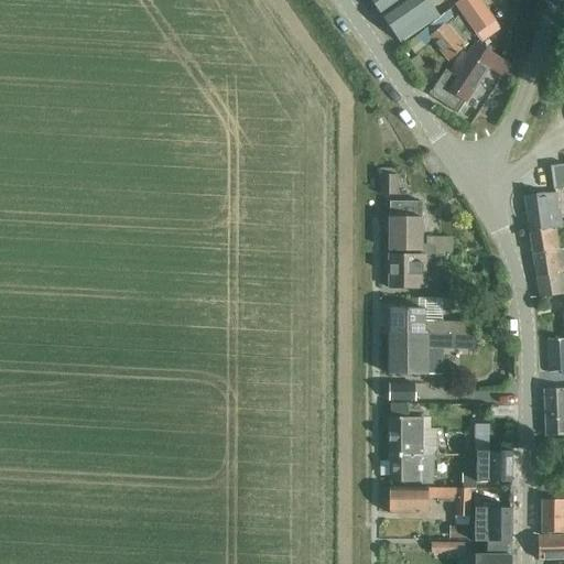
[(426,0),(369,0),(399,43),(438,15),(426,0)]
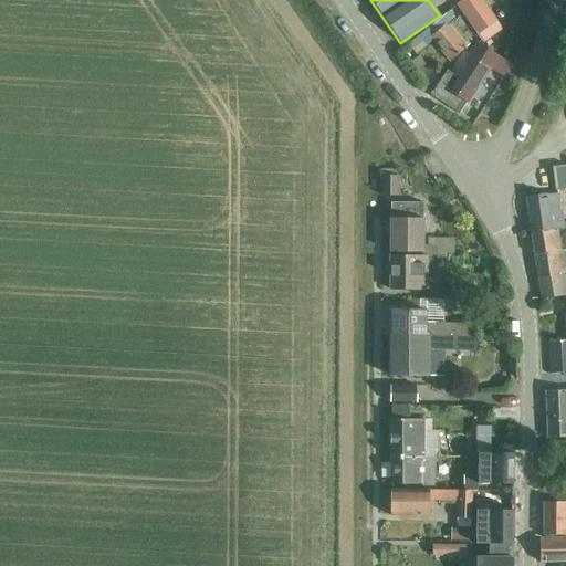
[(463,0),(458,4),(483,42),(501,30),(480,0),(463,0)]
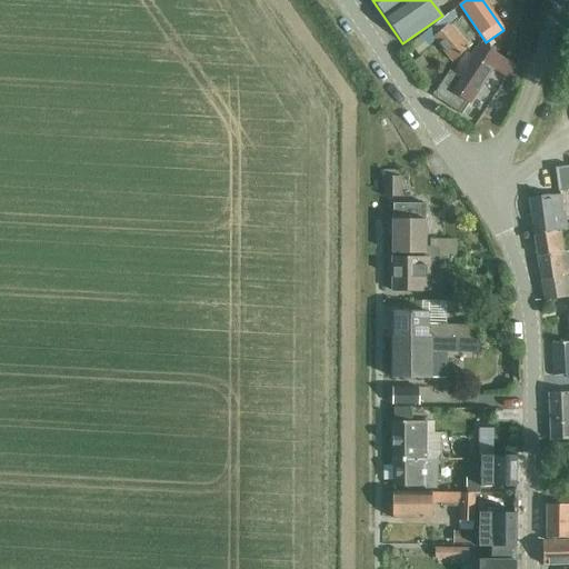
[(421,38),(426,43),(432,38),(452,62),(472,45),(469,41),(473,38),(451,11),(421,38)]
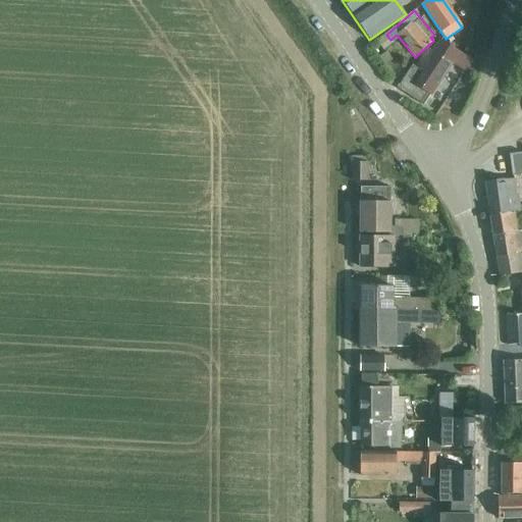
[(423,105),(423,104),(438,83),(458,53),(439,41),(432,52),(429,50),(424,55),(416,67),(412,65),(400,83),(397,89),(423,105)]
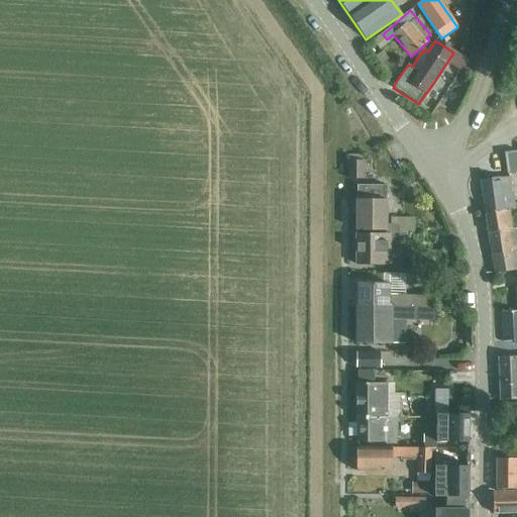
[(516,172),(516,150),(504,153),(507,174),(516,172)]
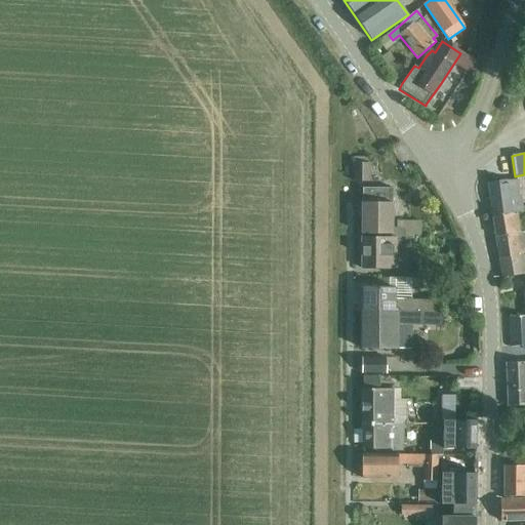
[(353,182),(369,182),(370,163),(354,163),(353,182)]
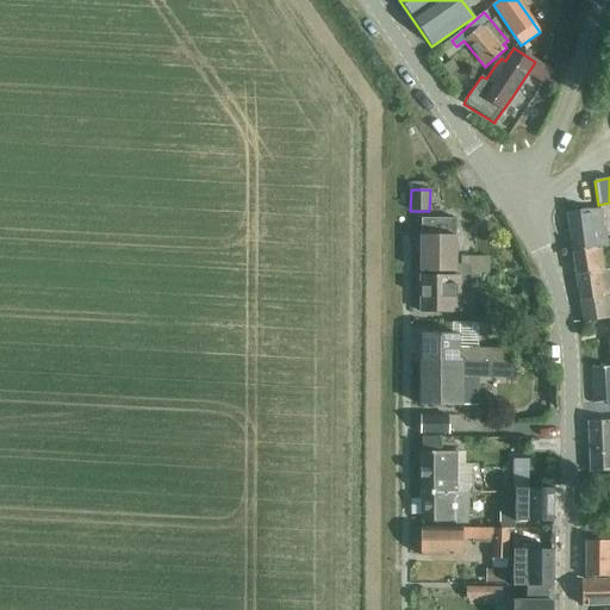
[(567,213),(572,253),(601,249),(608,248),(605,226),(604,226),(602,210),(567,213)]
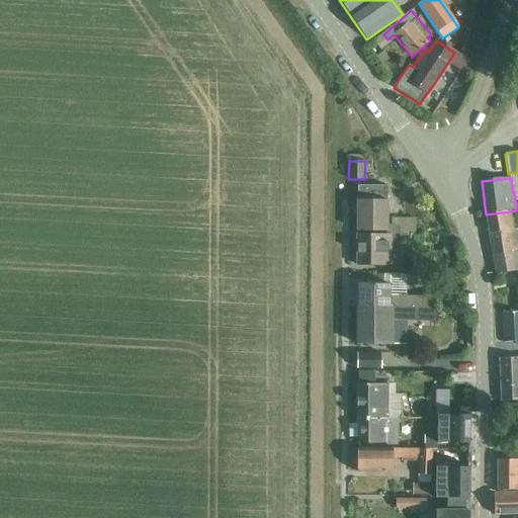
[(387,186),(357,186),(357,231),(386,232),(386,235),(392,235),(416,235),(415,219),(391,219),(391,225),(386,226),(387,186)]
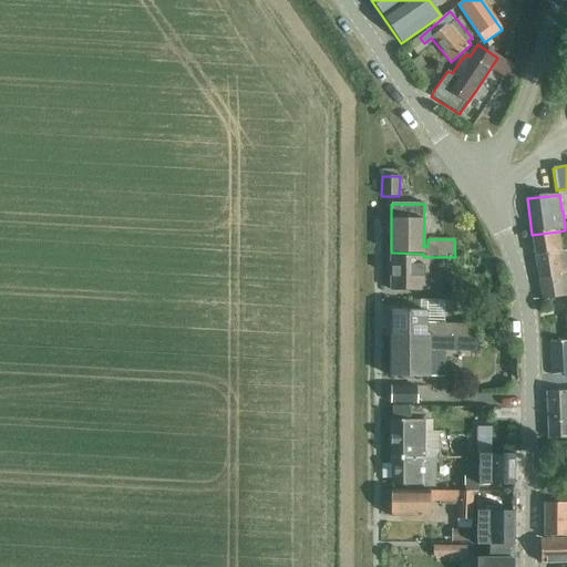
[(543,300),(564,297),(566,296),(566,251),(562,253),(558,232),(532,235),(543,300)]
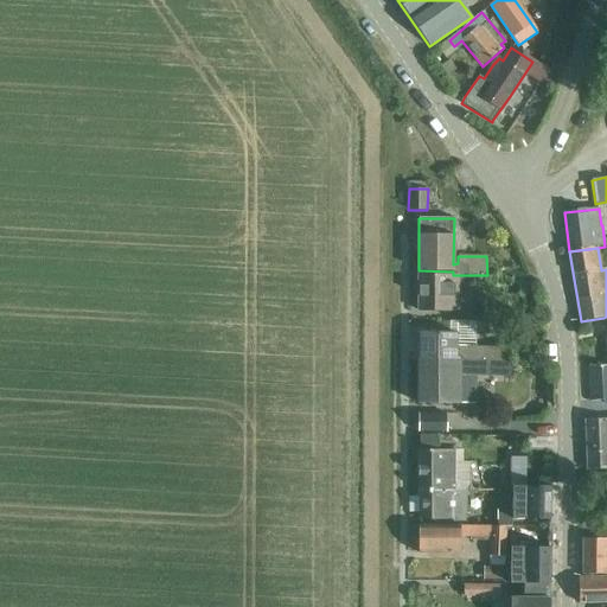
[(453,275),(420,275),(419,275),(419,312),(459,312),(459,275),(453,275)]
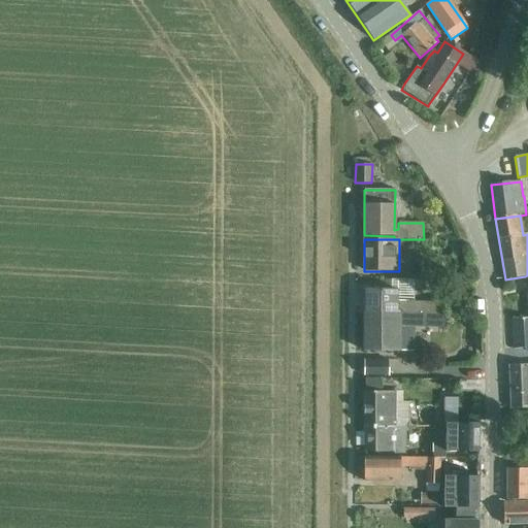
[(432,269),(418,268),(417,281),(431,282),(432,269)]
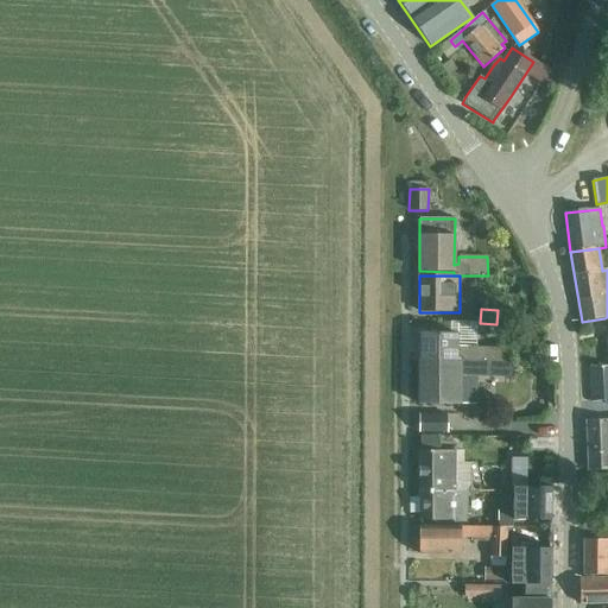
[(420,334),(420,361),(511,363),(511,349),(457,347),(457,335),(420,334)]
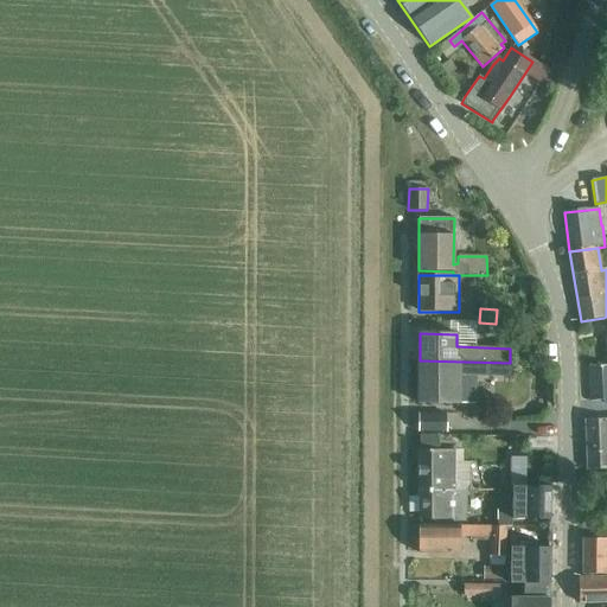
[(420,360),(419,360),(419,404),(460,404),(460,375),(479,376),(509,376),(510,363),(420,360)]
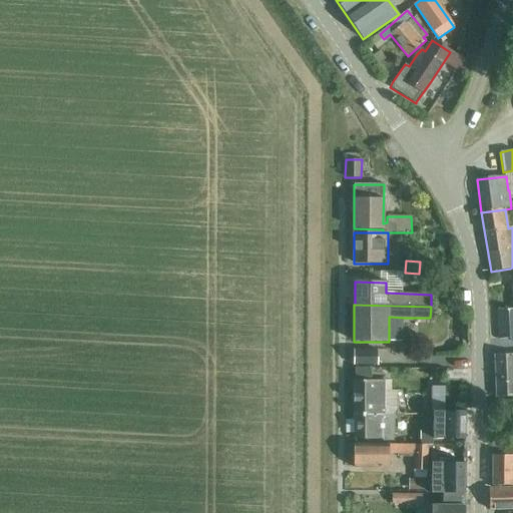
[(512,309),(498,309),(499,339),(512,338),(512,309)]
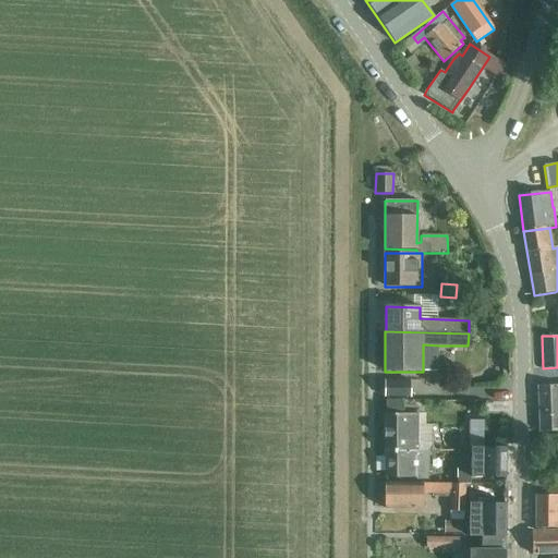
[(411,397),(411,381),(385,380),(385,397),(411,397)]
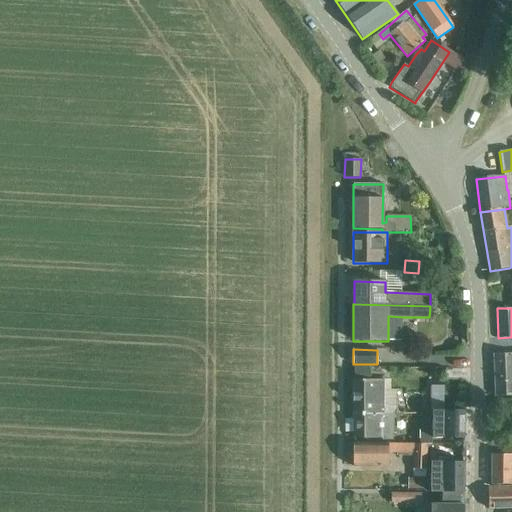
[(511,353),(493,354),(495,396),(511,396),(511,353)]
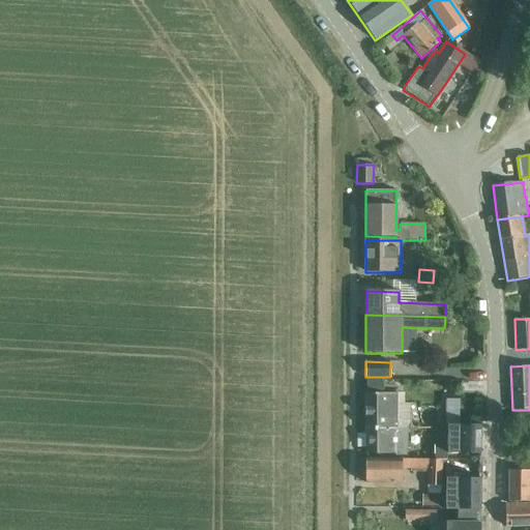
[(382,393),(382,380),(366,380),(366,393),(382,393)]
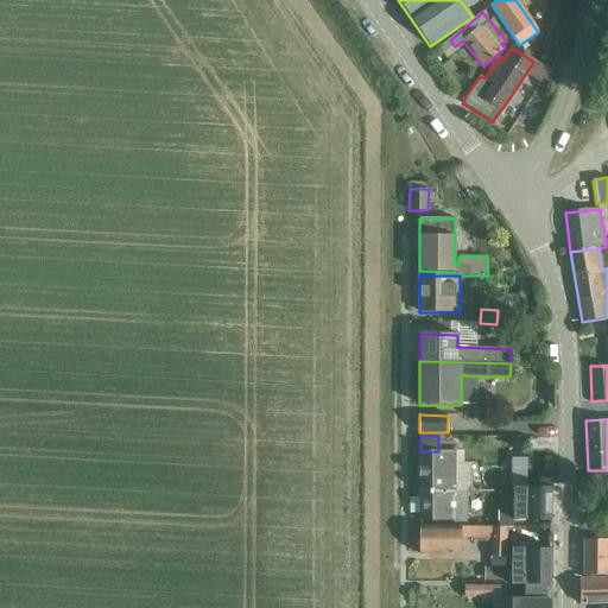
[(438,451),(420,451),(420,492),(467,492),(469,492),(469,463),(463,463),(463,451),(457,451),(438,451)]
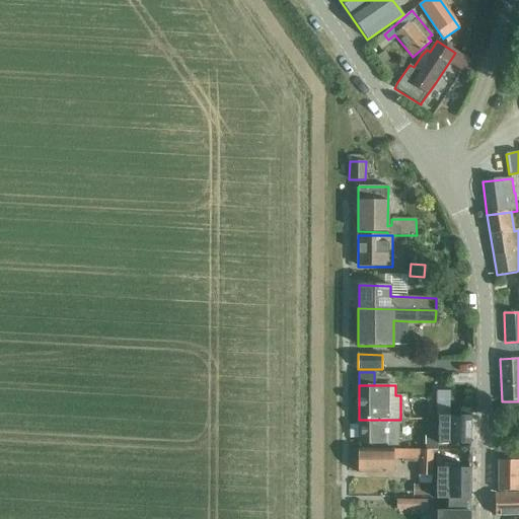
[(470,417),(438,416),(438,418),(438,419),(438,444),(440,444),(470,444),(470,417)]
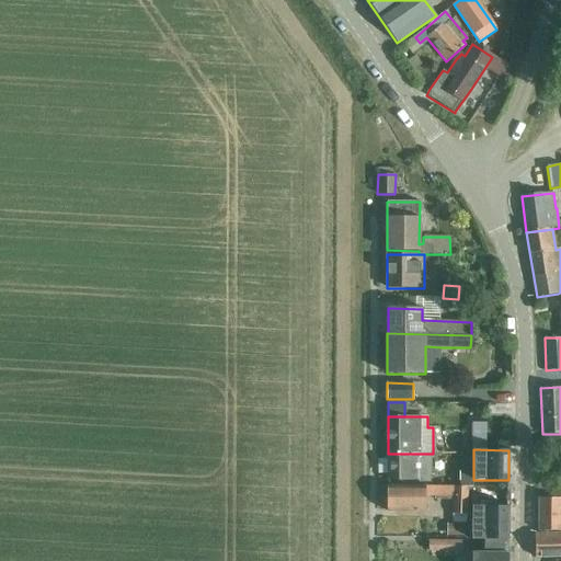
[(473,453),(473,451),(460,451),(460,470),(460,487),(472,487),(476,487),(476,480),(473,480),(473,453)]
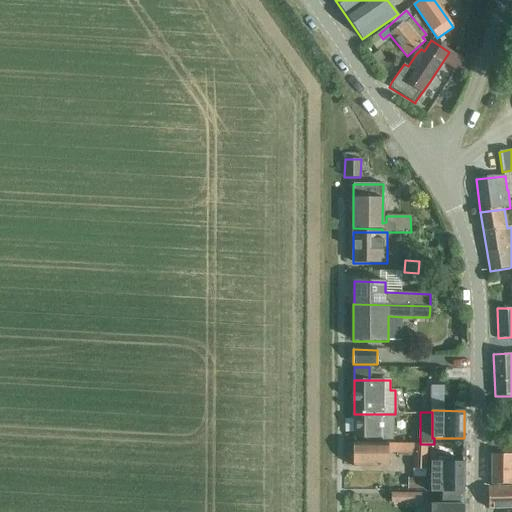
[(393,414),(354,414),(354,438),(393,438),(393,414)]
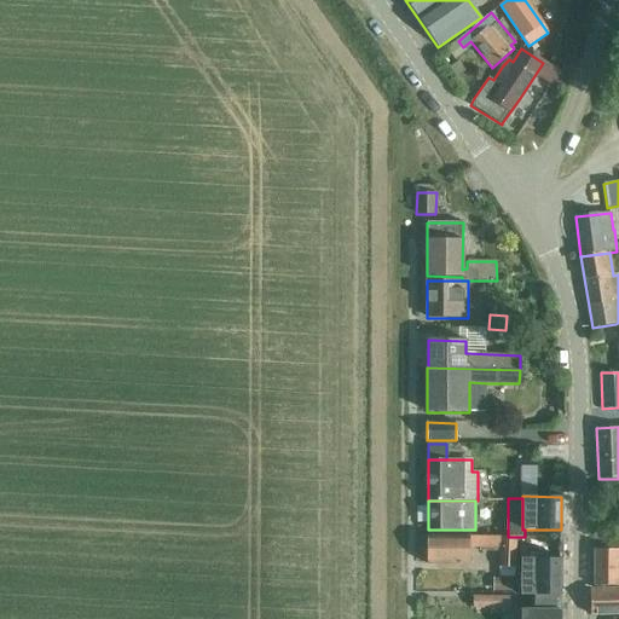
[(498,577),(515,577),(516,538),(427,536),(427,565),(469,565),(469,548),(480,548),(480,551),(499,551),(498,577)]
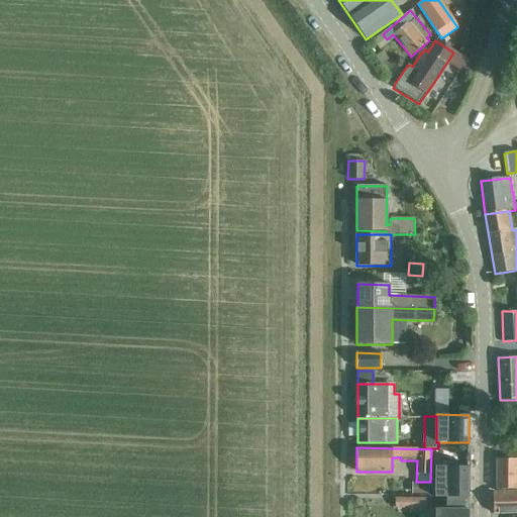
[(516,458),(497,458),(497,490),(516,489),(516,458)]
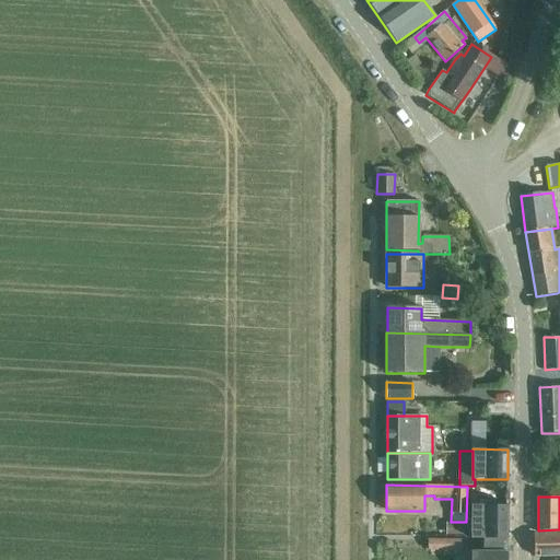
[(508,505),(471,505),(470,538),(483,538),(483,550),(503,550),(503,538),(508,538),(508,505)]
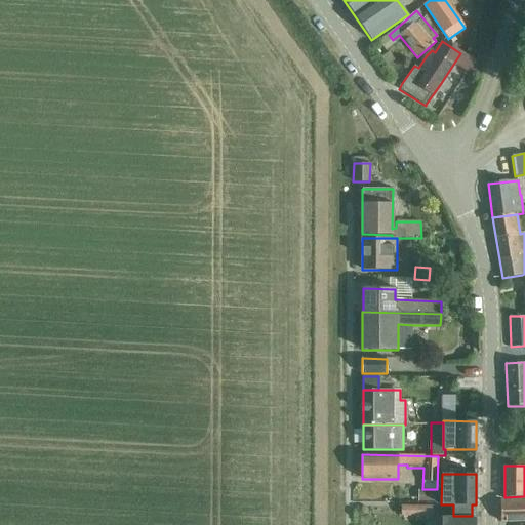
[(418,491),(417,502),(434,502),(434,491),(418,491)]
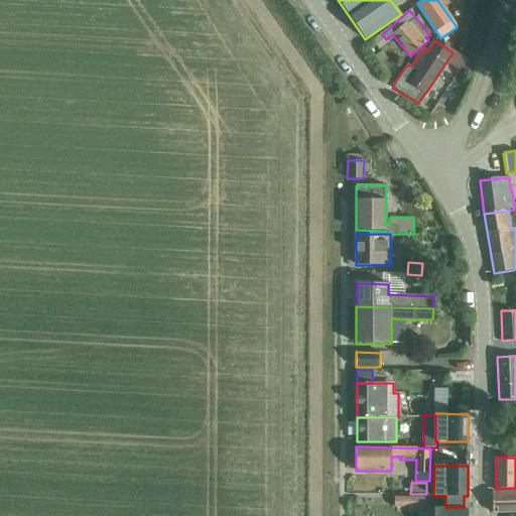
[(515,491),(492,492),(492,513),(515,512),(515,491)]
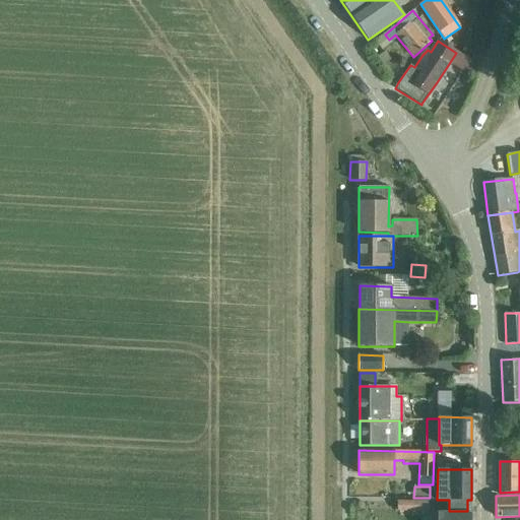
[(428,514),(428,503),(398,503),(398,514),(428,514)]
